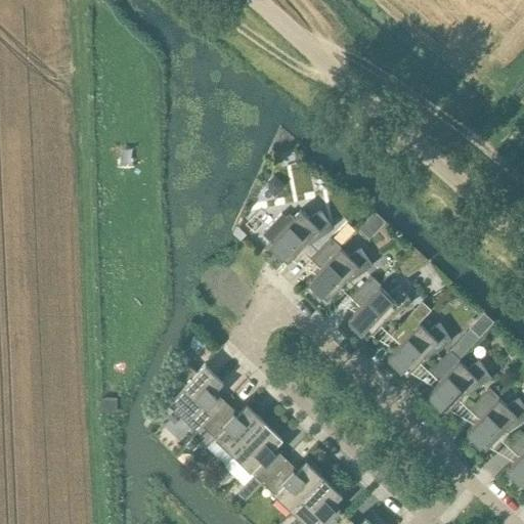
[(273,174),(267,180),(268,190),(273,195),(285,185),(273,174)]
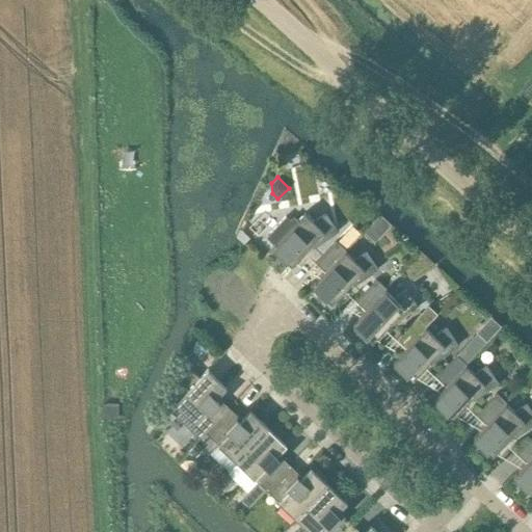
[(286,215),(265,236),(274,245),(272,246),(273,247),(274,247),(292,264),(310,244),(313,247),(338,231),(338,230),(337,230),(325,214),(314,221),(306,214),(307,213),(304,212),(294,223),(286,215)]
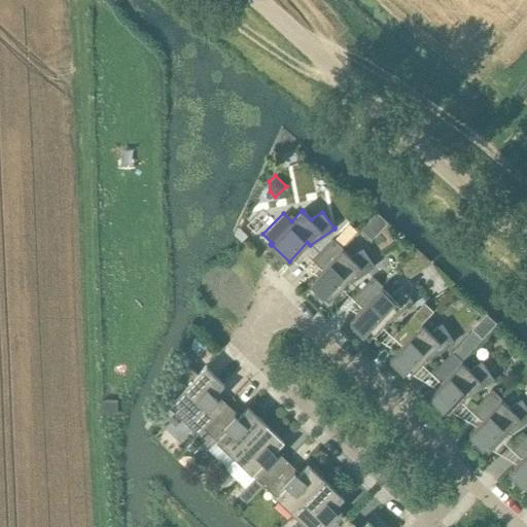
[(347,230),(342,235),(347,241),(352,236),(347,230)]
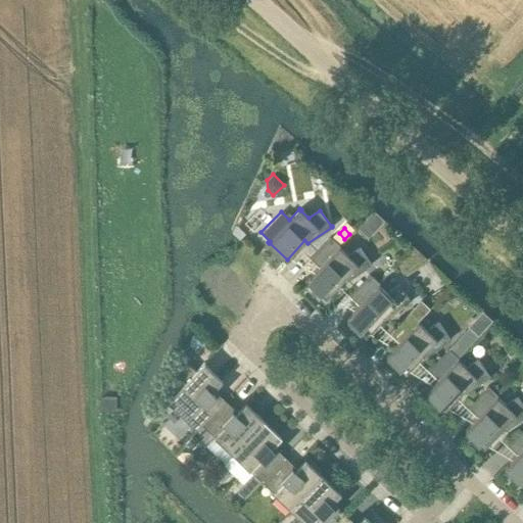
[(331,237),(310,258),(320,267),(338,246),(340,247),(341,246),(340,246),(331,237)]
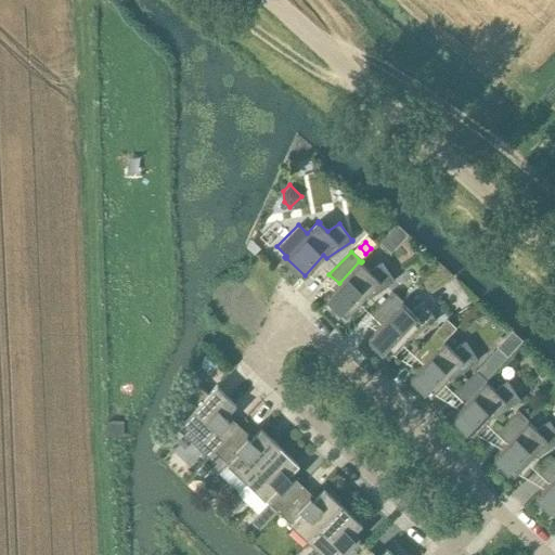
[(339,283),(326,297),(327,298),(346,315),(365,295),(369,298),(395,280),(394,279),(392,280),(382,262),(369,271),(361,262),(359,261),(339,283)]
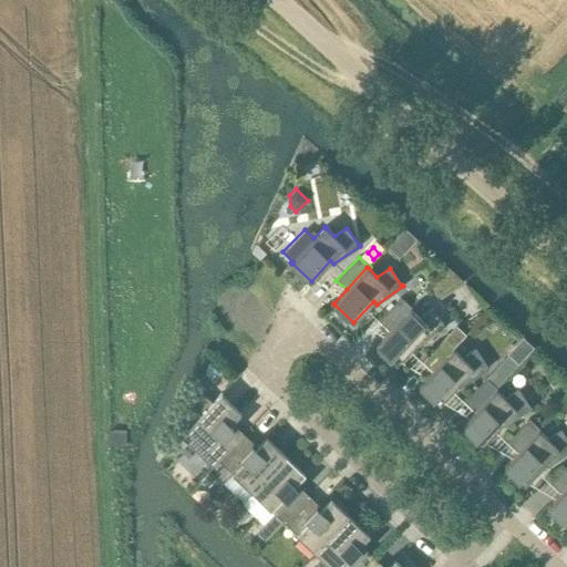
[(401,297),(379,320),(389,330),(412,307),(401,297)]
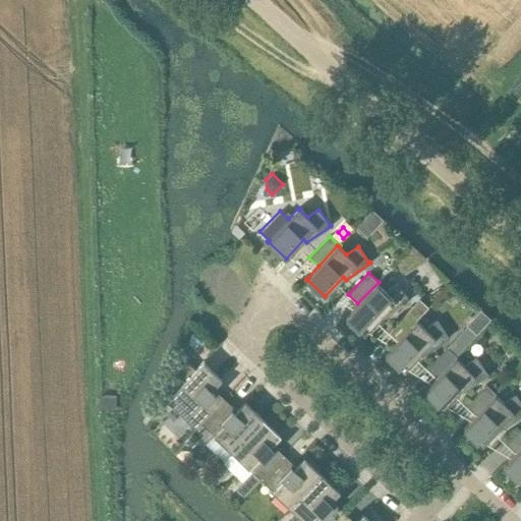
[(357,303),(345,315),(346,317),(347,316),(364,333),(382,313),(385,316),(409,300),(409,299),(408,299),(397,284),(386,291),(378,284),(379,283),(379,282),(357,303)]
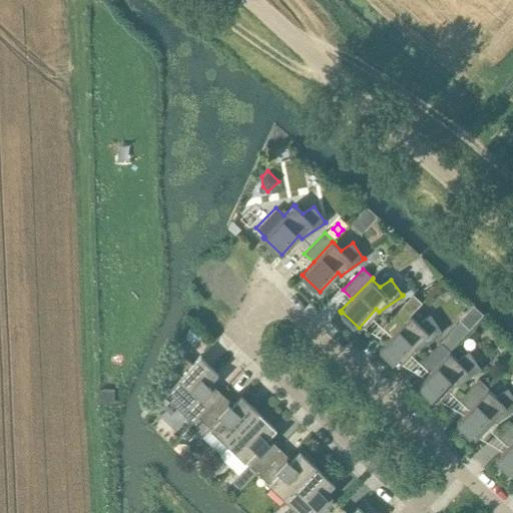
[(402,306),(382,327),(391,335),(410,315),(411,317),(412,315),(411,315),(402,306)]
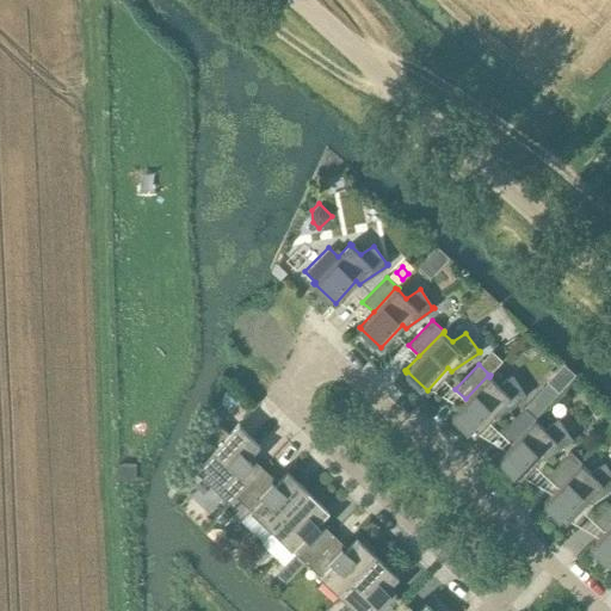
[(466,399),(451,414),(452,415),(473,434),(494,412),(498,415),(526,396),(525,394),(524,395),(512,376),(499,386),(489,377),(488,375),(466,399)]
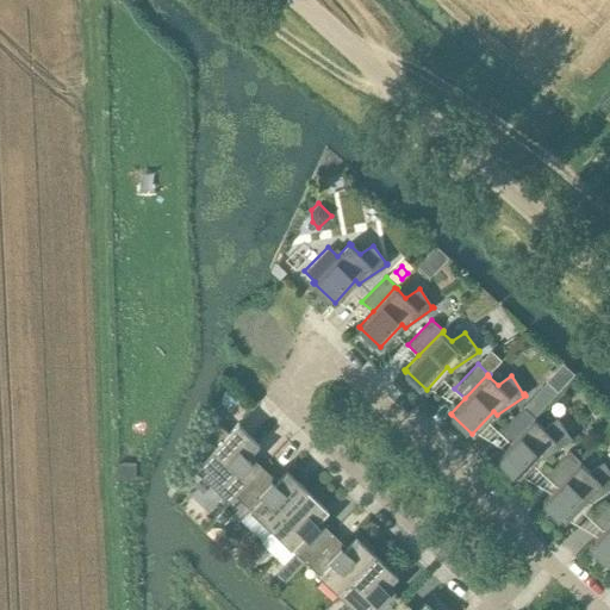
[(523,406),(499,431),(510,442),(533,418),(535,419),(536,418),(535,417),(523,406)]
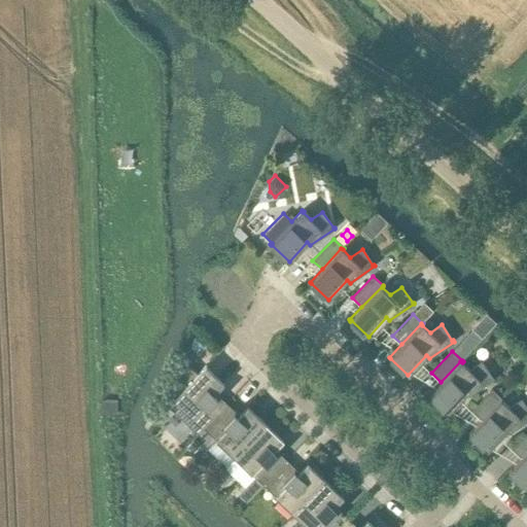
[(441,382),(428,394),(430,396),(430,395),(448,412),(466,393),(469,395),(494,379),(493,378),(492,379),(481,362),(469,370),(462,362),(460,361),(441,382)]
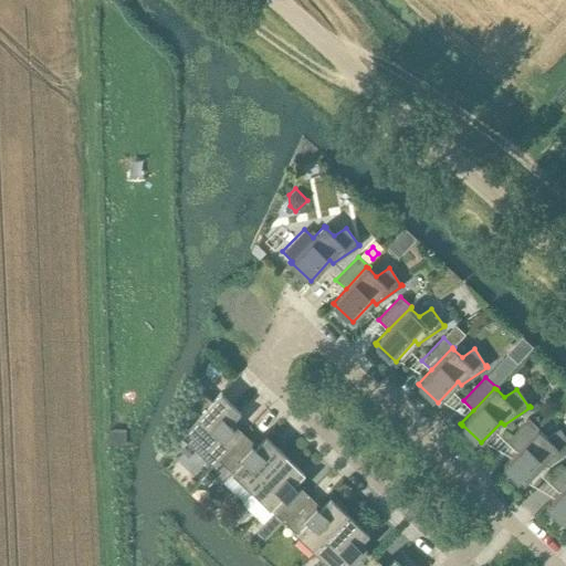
[(219,460),(242,435),(230,422),(240,412),(221,395),(222,394),(220,392),(212,401),(199,389),(179,435),(212,467),(219,460)]
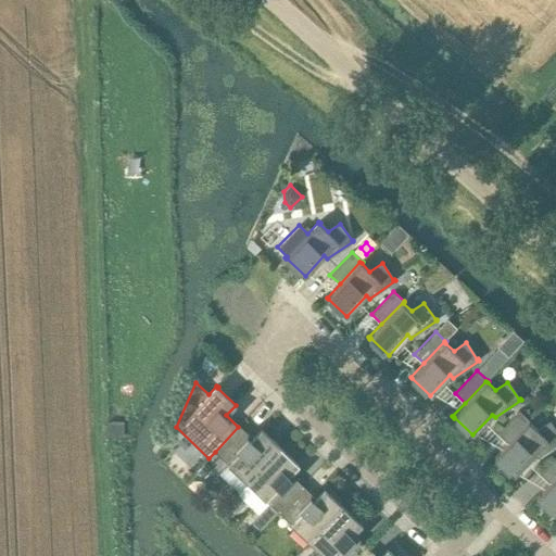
[(519,411),(497,433),(507,443),(528,421),(529,422),(530,421),(530,420),(519,411)]
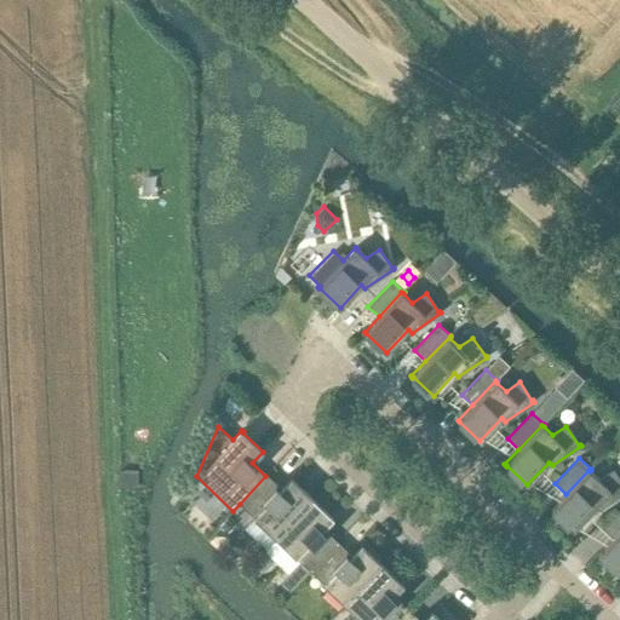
[(137,469),(118,470),(119,486),(138,484),(137,469)]
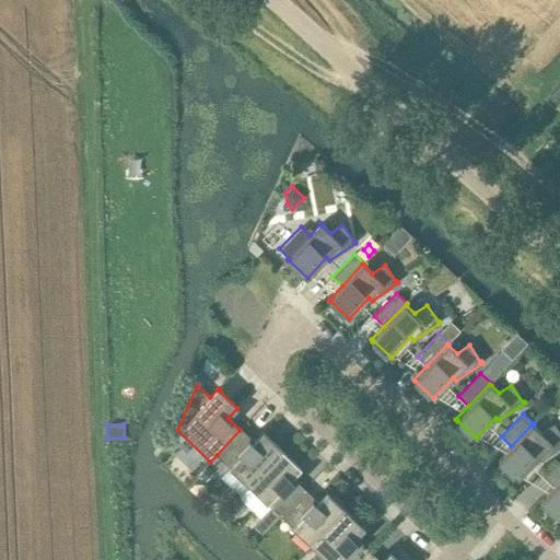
[(511,446),(498,459),(499,461),(518,478),(537,457),(540,461),(559,447),(559,434),(553,426),(541,433),(533,426),(532,424),(511,446)]
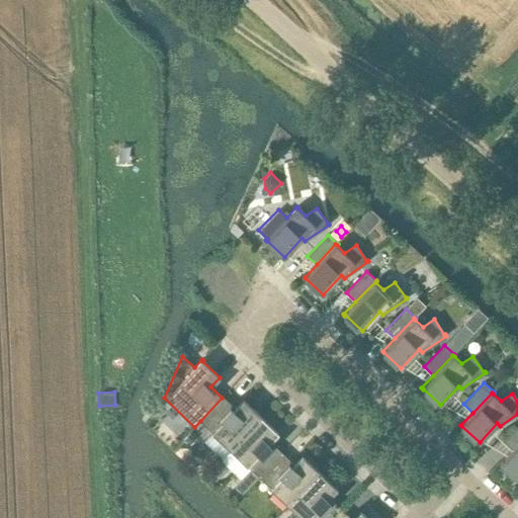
[(230,449),(260,416),(243,400),(234,409),(222,398),(200,421),(230,449)]
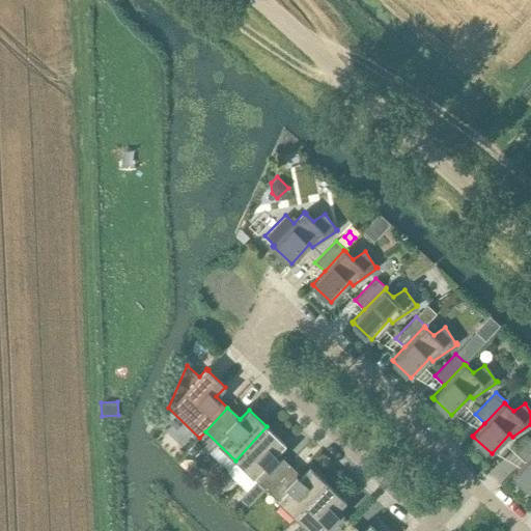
[(266,488),(288,465),(276,453),(285,444),(267,426),(235,460),(256,479),(264,488),(266,488)]
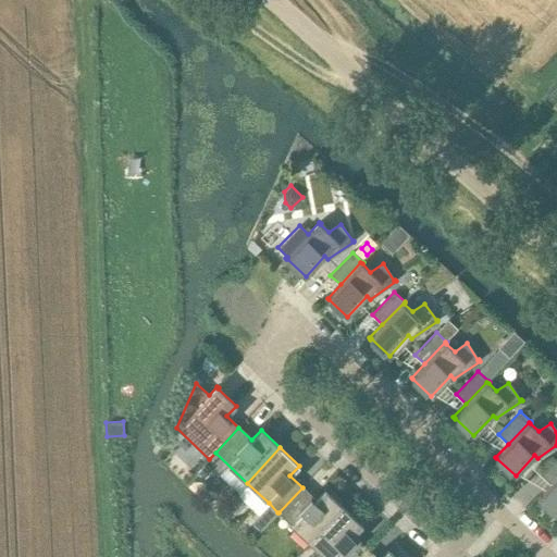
[(556,456),(541,474),(551,483),(556,475),(556,456)]
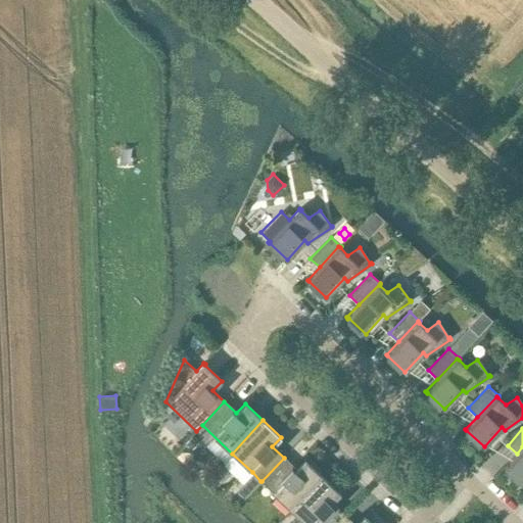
[(192,437),(186,443),(192,449),(198,443),(192,437)]
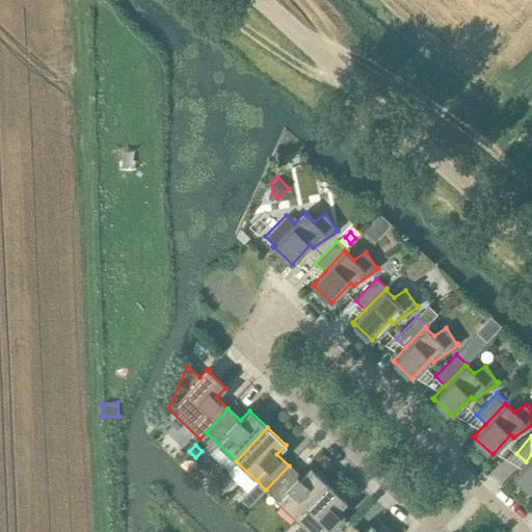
[(531,454),(526,461),(513,475),(514,476),(531,491),(531,454)]
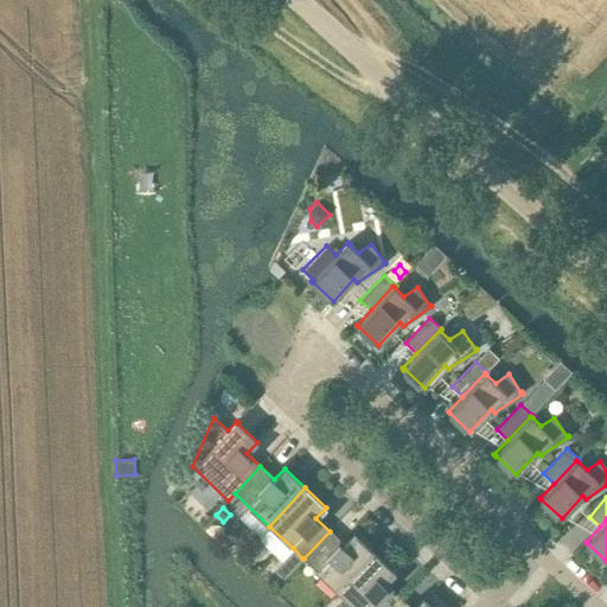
[(338,592),(375,553),(353,534),(343,544),(330,531),(304,558),(338,592)]
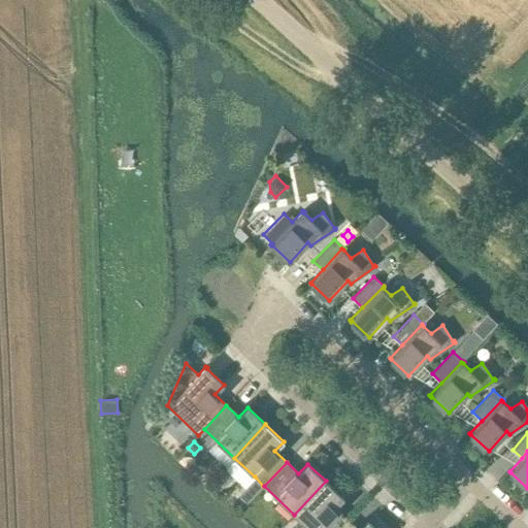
[(307,527),(337,527),(347,519),(334,507),(343,498),(326,481),(294,515),(307,527)]
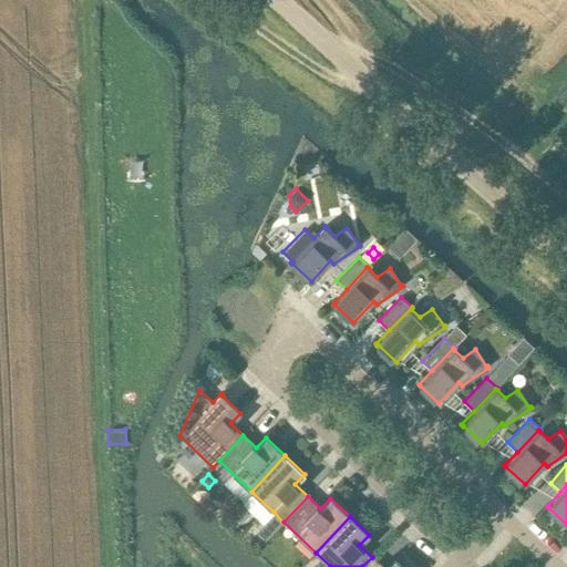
[(381,566),(372,557),(362,566),(402,566),(394,559),(387,566),(381,566)]
